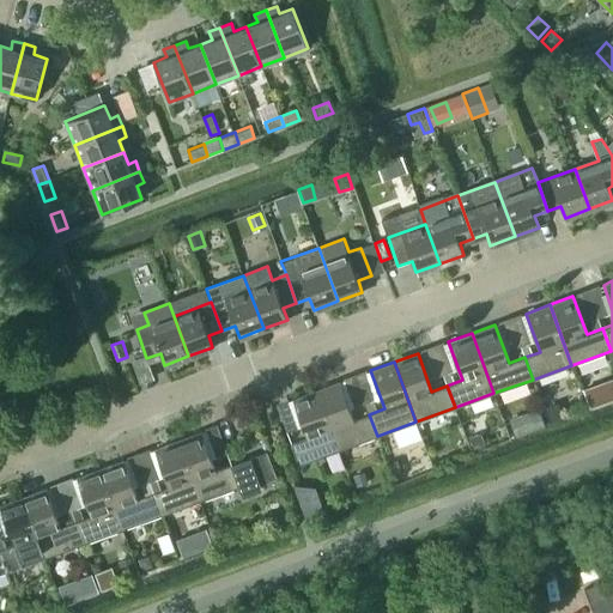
[(377,436),(369,414),(353,419),(340,382),(316,390),(338,450),(377,436)]
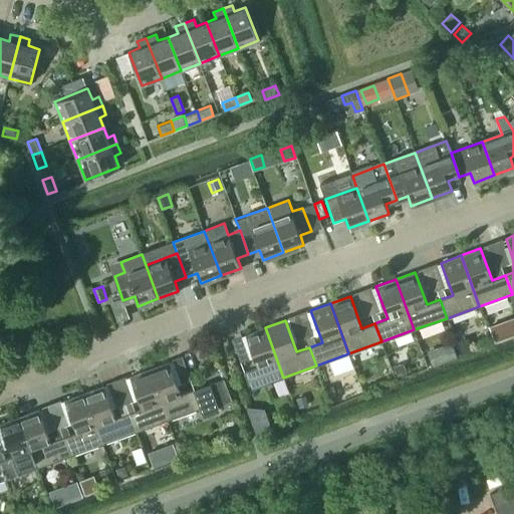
[(495,325),(489,327),(494,340),(506,335),(504,329),(495,325)]
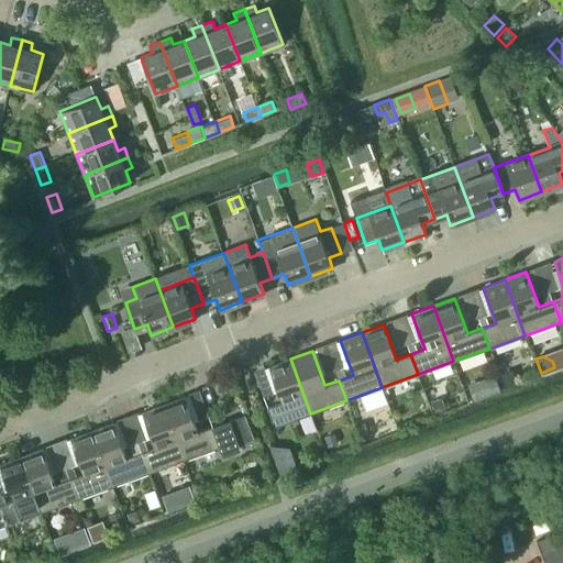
[(274,427),(310,414),(290,359),(268,366),(282,401),(267,407),(274,427)]
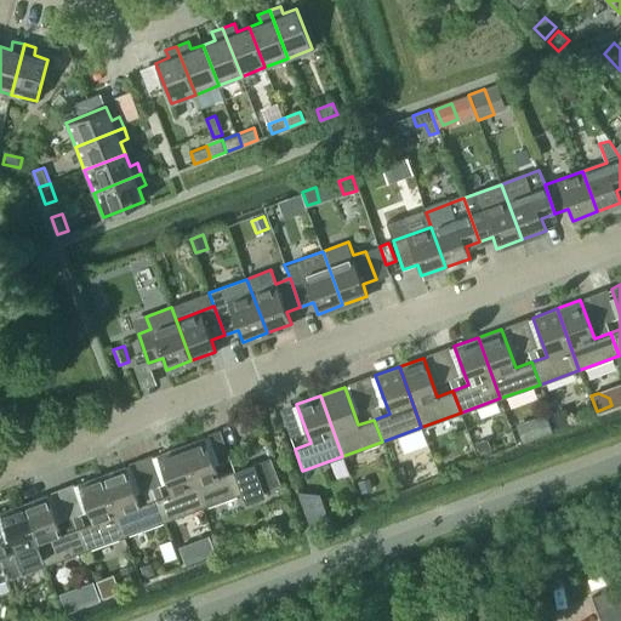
[(559,429),(573,425),(568,412),(556,417),(559,429)]
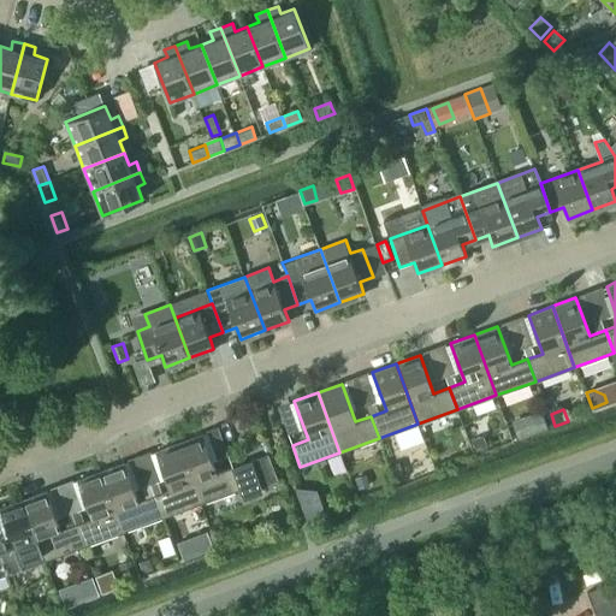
[(528,415),(513,421),(519,438),(534,433),(528,415)]
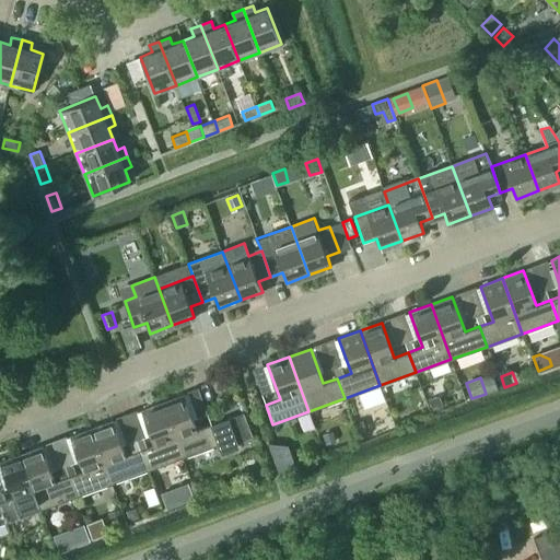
[(163,403),(183,457),(219,444),(212,424),(197,430),(185,395),(163,403)]
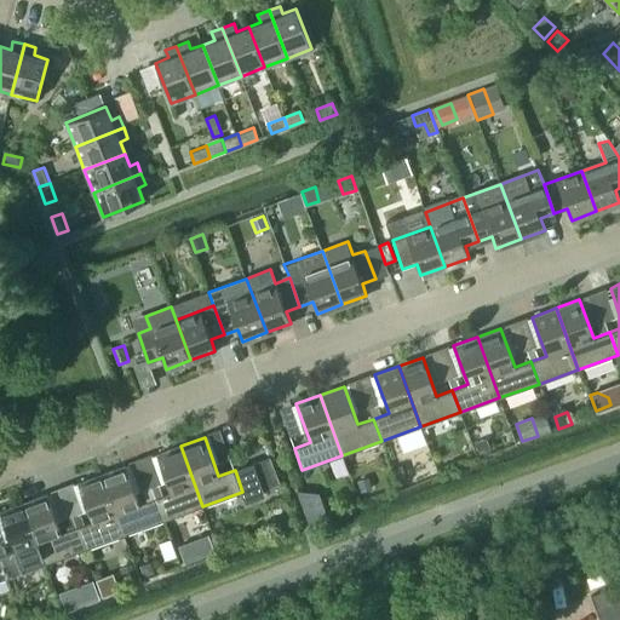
[(476,442),(480,454),(491,449),(489,443),(481,440),(476,442)]
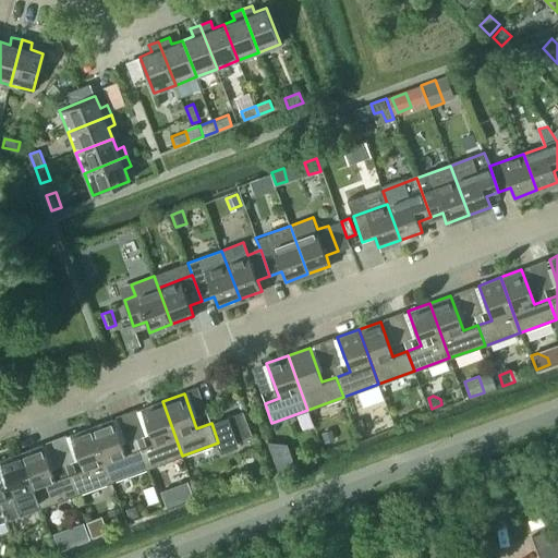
[(147,469),(182,456),(162,401),(141,409),(154,444),(140,449),(147,469)]
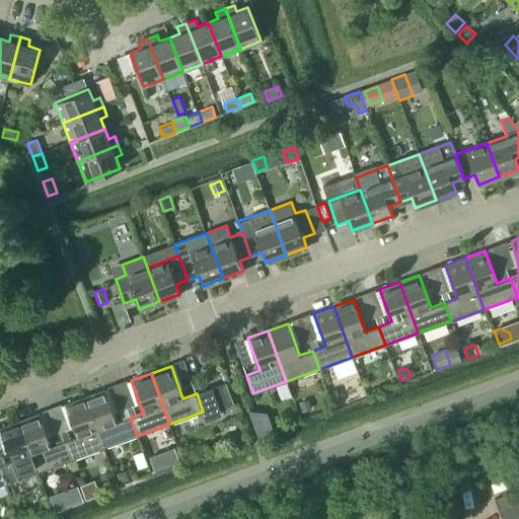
[(197,392),(207,419),(224,412),(222,408),(235,402),(227,381),(197,392)]
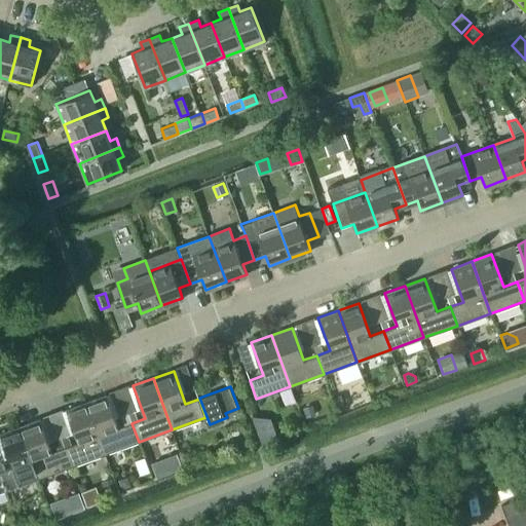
[(139,442),(132,423),(118,427),(107,395),(86,403),(105,454),(139,442)]
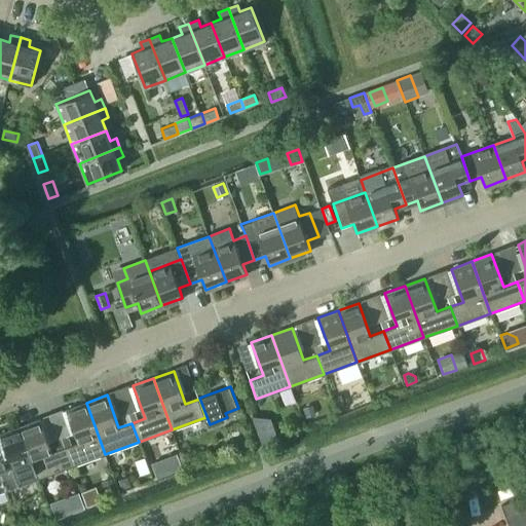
[(334,398),(338,410),(345,407),(341,395),(334,398)]
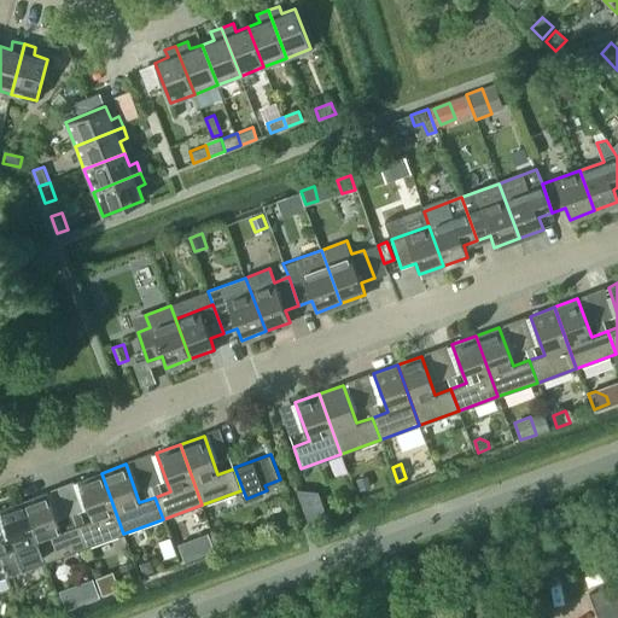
[(85,548),(123,534),(101,473),(77,482),(92,520),(76,525),(85,548)]
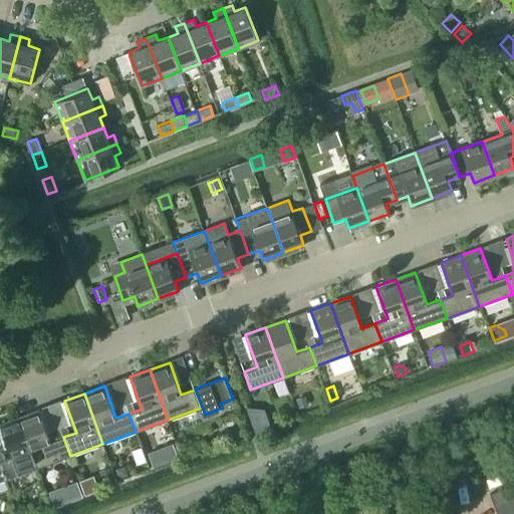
[(308,405),(305,396),(297,399),(300,408),(308,405)]
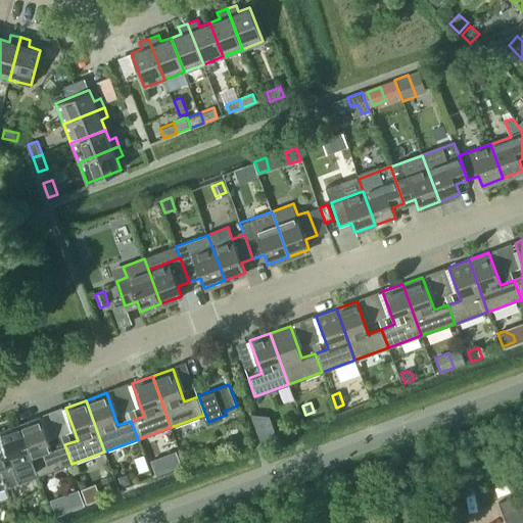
[(72,464),(64,444),(52,449),(40,417),(19,424),(39,476),(72,464)]
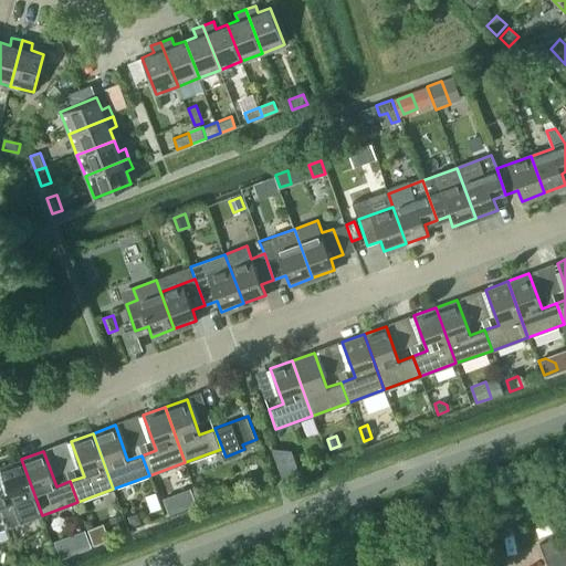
[(279,463),(283,477),(300,471),(295,458),(279,463)]
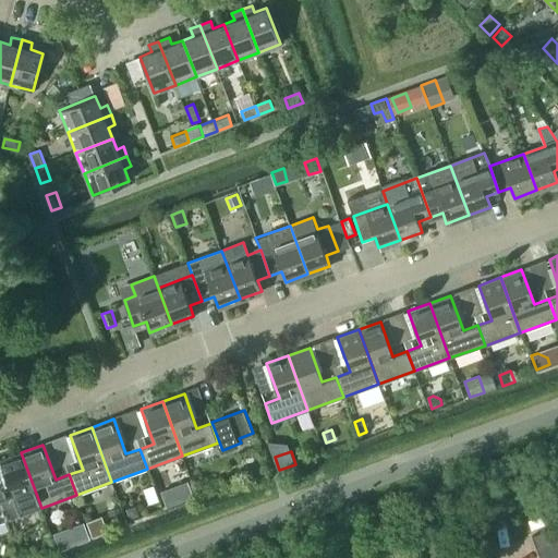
[(0,505),(5,521),(41,508),(21,452),(0,460),(0,461),(12,495),(0,499),(0,505)]
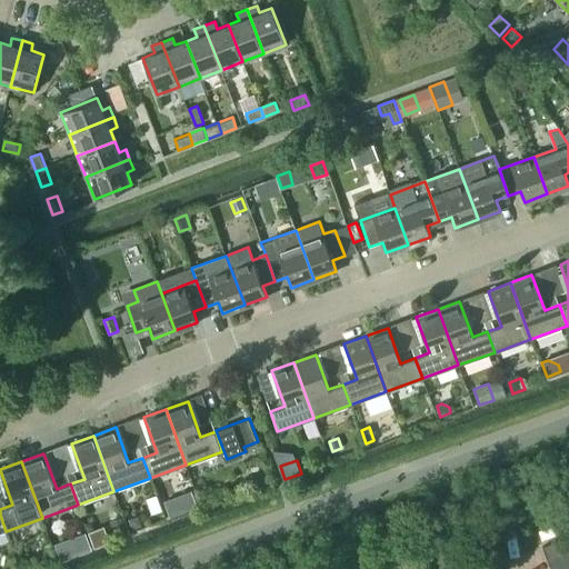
[(171,493),(173,510),(201,505),(198,488),(171,493)]
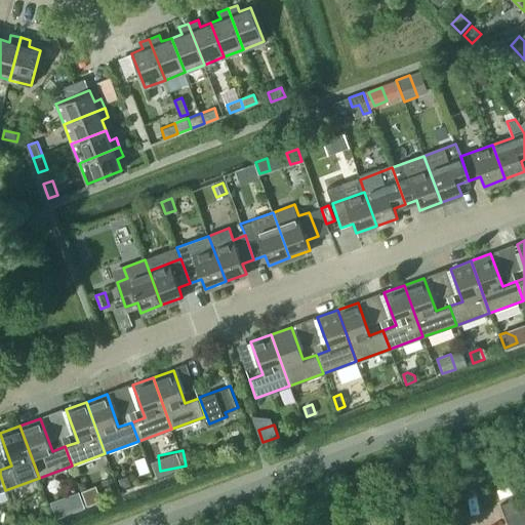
[(118,490),(112,477),(104,481),(109,494),(118,490)]
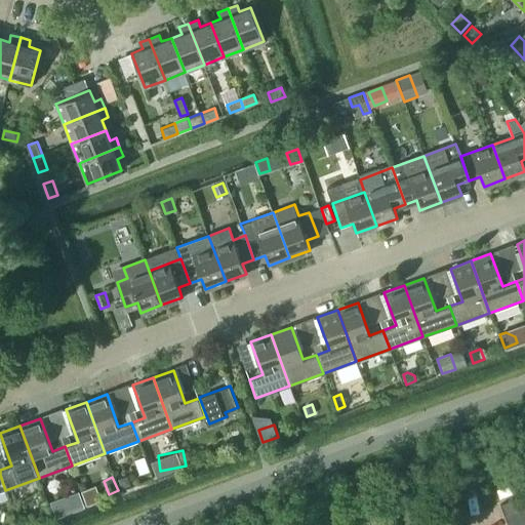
[(123,477),(119,479),(122,487),(130,484),(129,480),(123,477)]
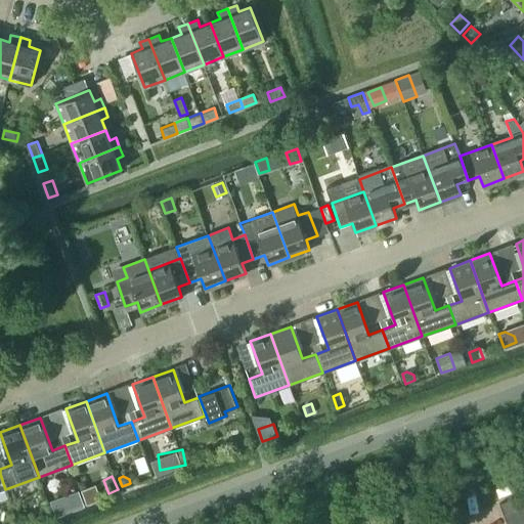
[(79,491),(51,501),(56,516),(84,506),(79,491)]
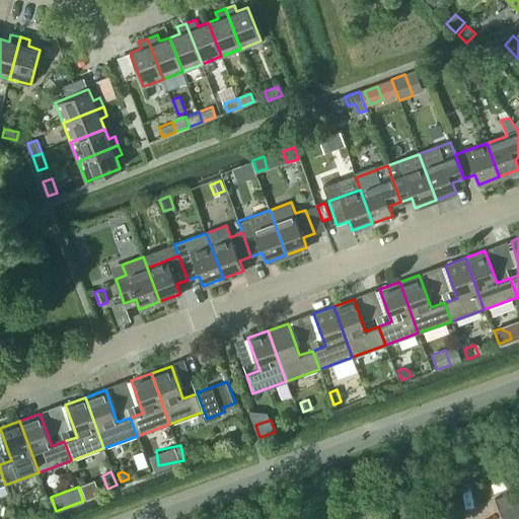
[(518,489),(494,499),(499,510),(518,502),(518,489)]
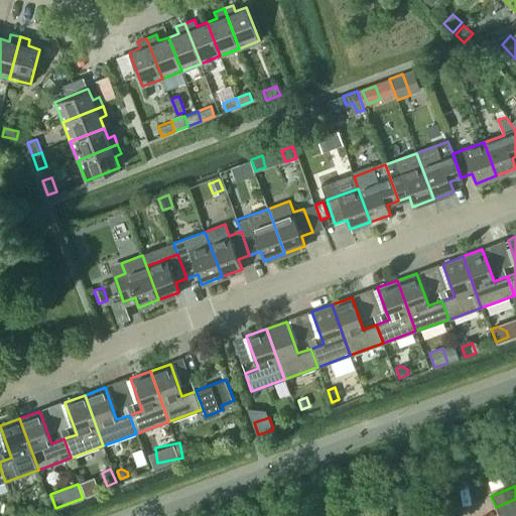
[(515,499),(496,507),(499,515),(503,515),(515,511),(515,499)]
